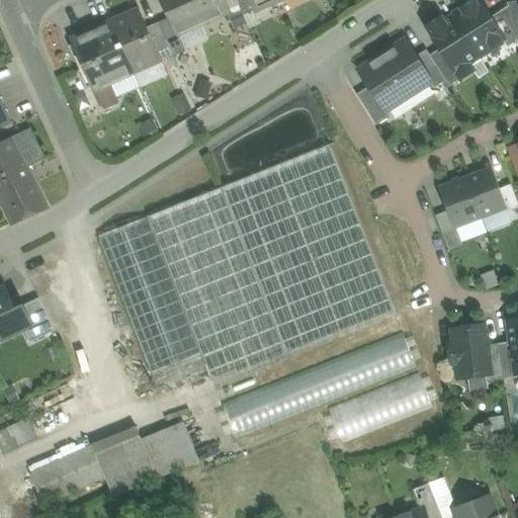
[(161,0),(169,17),(177,34),(202,23),(227,12),(229,11),(224,0),(161,0)]
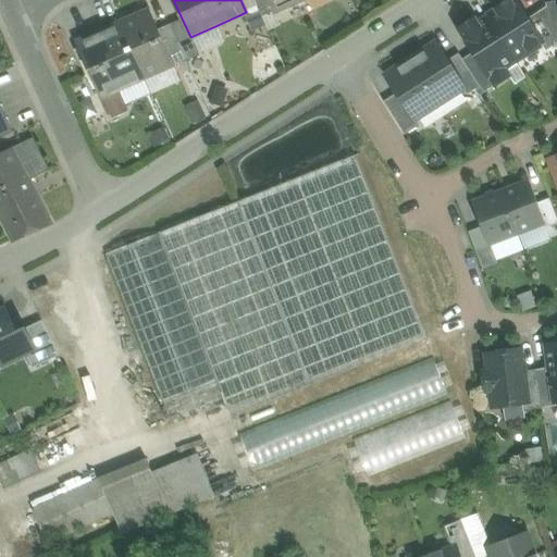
[(240,0),(246,12),(244,13),(246,19),(248,17),(260,12),(255,0),(240,0)]
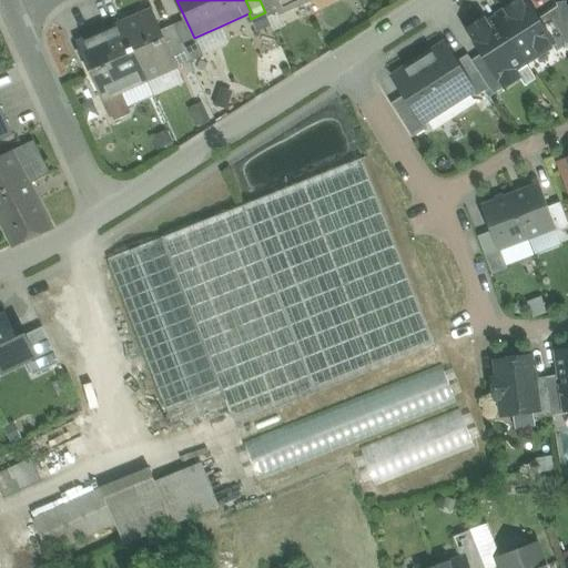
[(267,18),(281,11),(274,0),(260,0),(265,12),(267,18)]
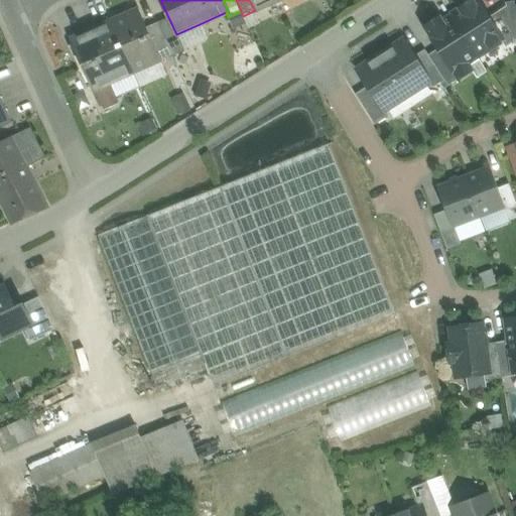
[(277,0),(249,0),(255,10),(277,0)]
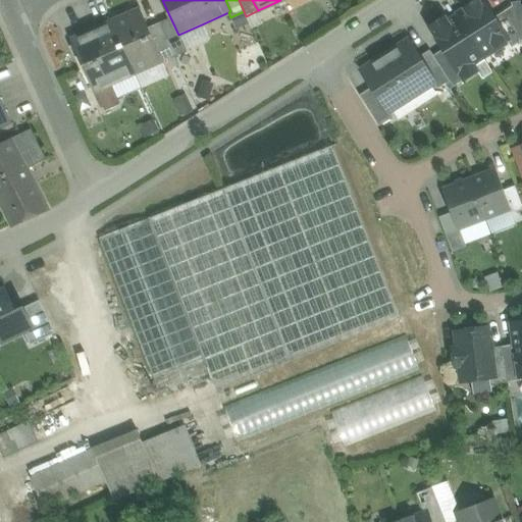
[(482,0),(479,0),(456,15),(483,58),(508,42),(509,42),(493,18),(482,0)]
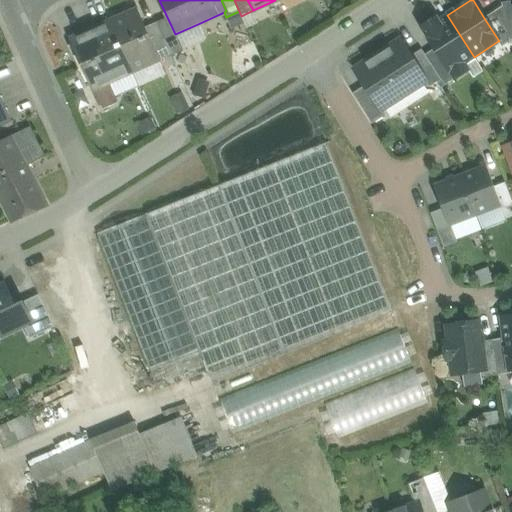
[(511,0),(502,3),(502,6),(509,38),(511,37),(511,0)]
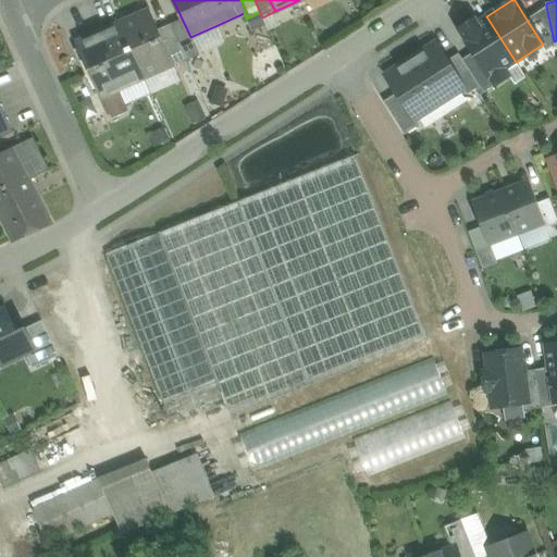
[(546,7),(527,20),(543,45),(542,45),(546,51),(555,46),(554,41),(546,7)]
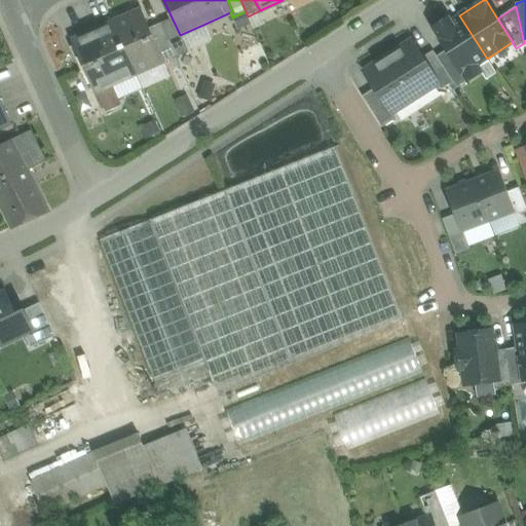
[(140,9),(113,22),(137,74),(161,63),(163,62),(149,28),(140,9)]
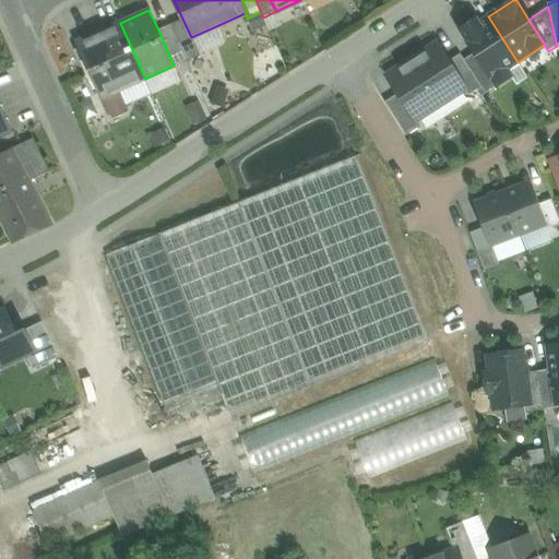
[(276,11),(263,18),(266,25),(270,31),(282,25),(276,11)]
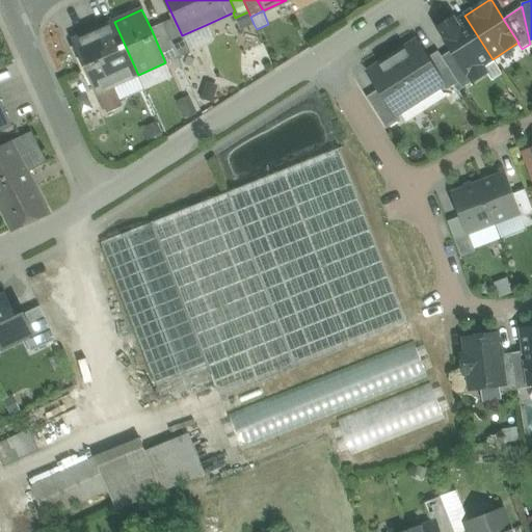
[(254,24),(250,17),(248,11),(237,17),(242,28),(254,24)]
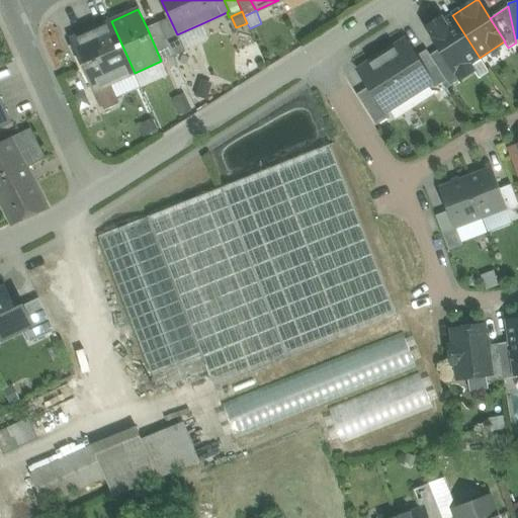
[(480,58),(452,15),(443,20),(441,17),(426,27),(440,50),(457,75),(470,67),(469,65),(480,58)]
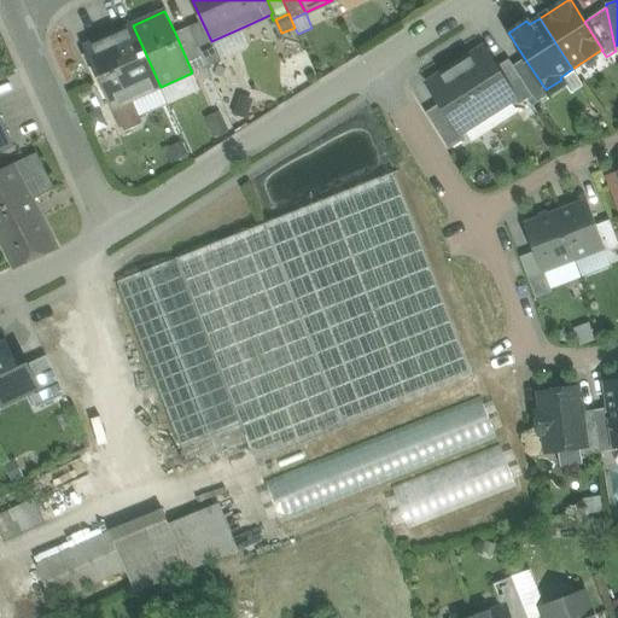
[(211,41),(202,21),(188,27),(207,66),(207,68),(222,60),(213,40),(211,41)]
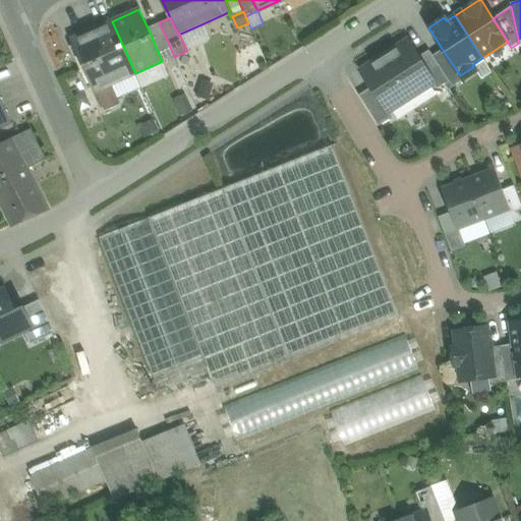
[(112,21),(73,39),(97,91),(114,82),(135,73),(112,21)]
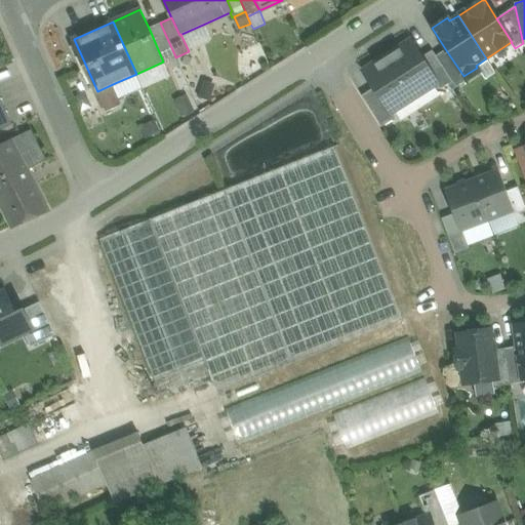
[(175,56),(160,23),(149,28),(163,62),(161,63),(161,64),(175,56)]
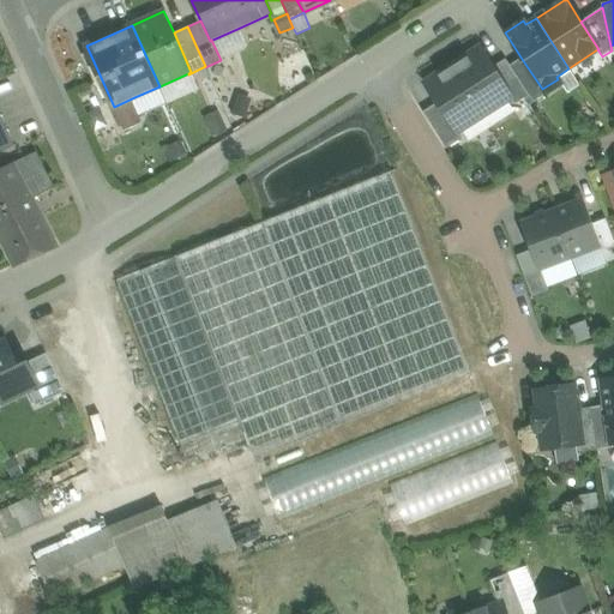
[(240,28),(211,40),(221,60),(222,64),(251,50),(240,28)]
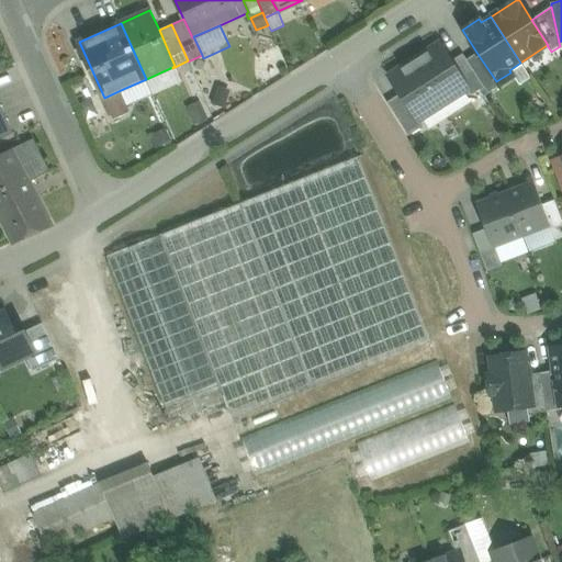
[(450,62),(439,44),(414,60),(442,104),(467,89),(468,89),(450,62)]
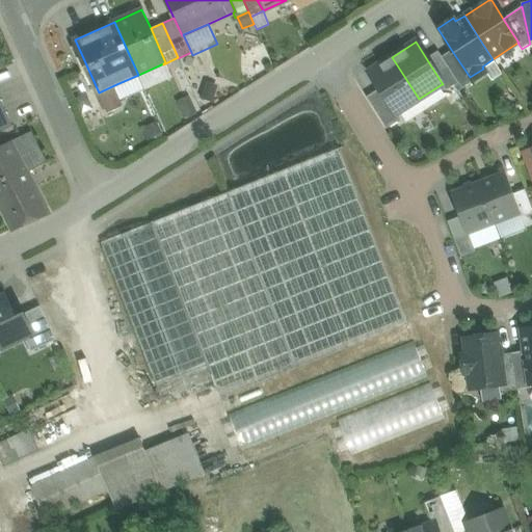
[(446,90),(458,83),(442,57),(439,51),(426,58),(443,84),(442,84),(446,90)]
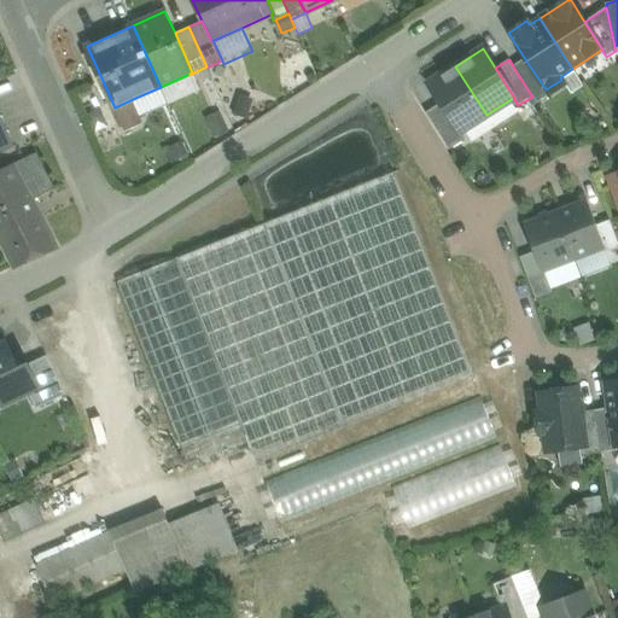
[(525,59),(513,66),(532,97),(537,103),(548,95),(546,89),(525,59)]
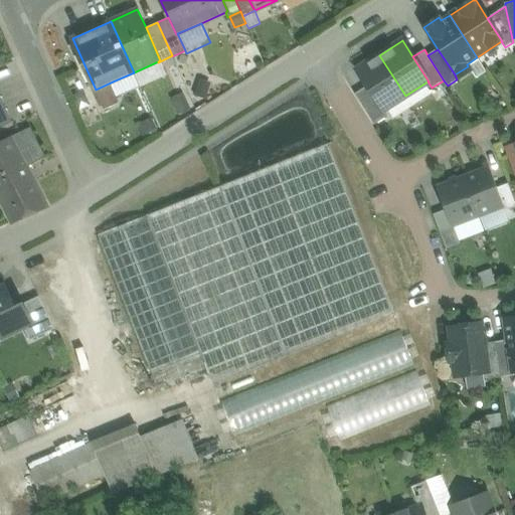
[(405,96),(379,55),(357,69),(367,86),(383,111),(383,110),(405,96)]
